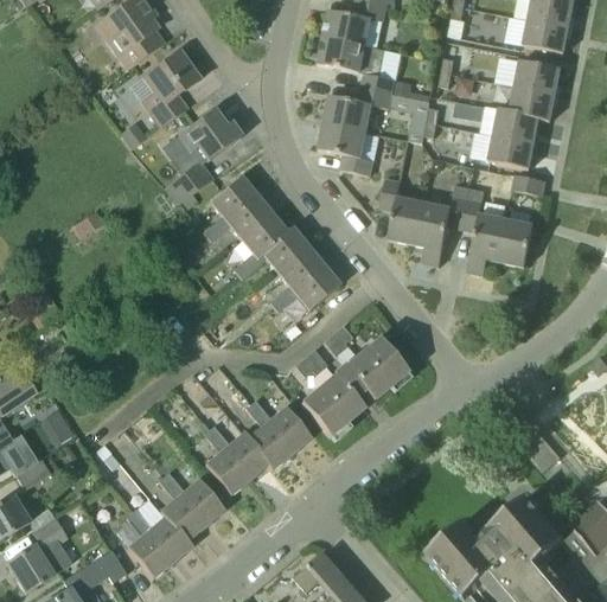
[(129,0),(94,26),(125,70),(164,43),(154,30),(158,27),(151,18),(155,14),(145,0),(129,0)]
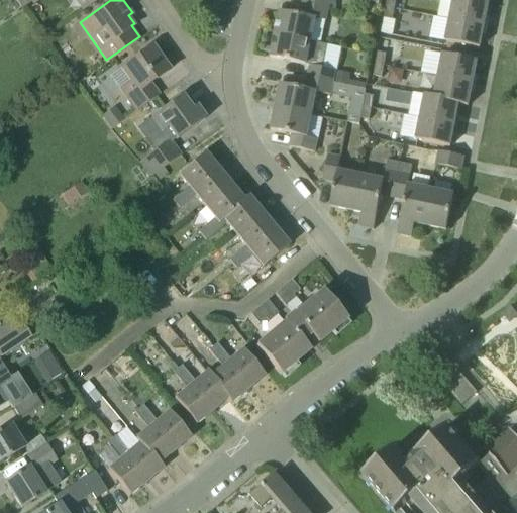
[(451,0),(448,16),(484,23),(489,1),(484,0),(451,0)]
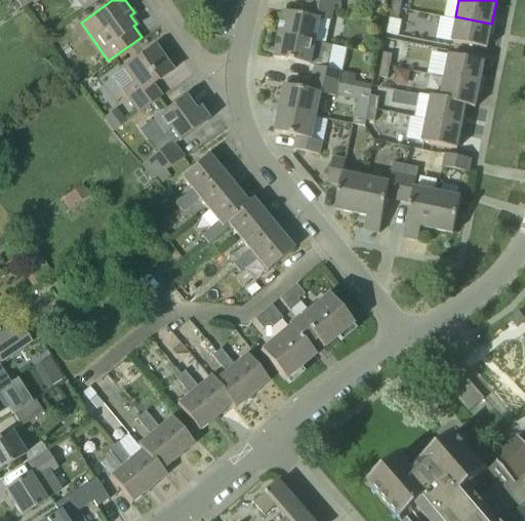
[(284,8),(279,32),(316,39),(320,16),(331,19),(334,6),(307,1),(305,13),(284,8)]
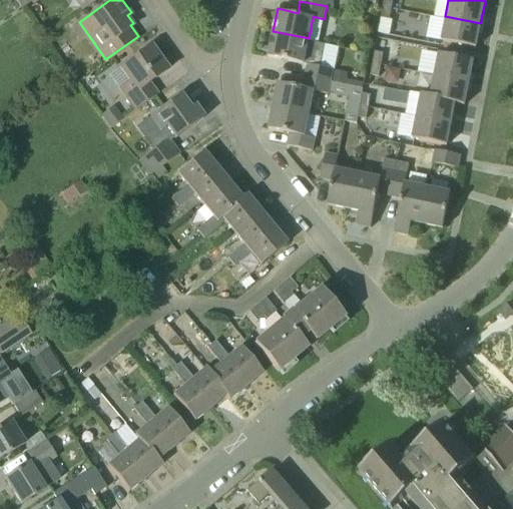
[(383,4),(383,5),(381,15),(390,17),(392,5),(383,4)]
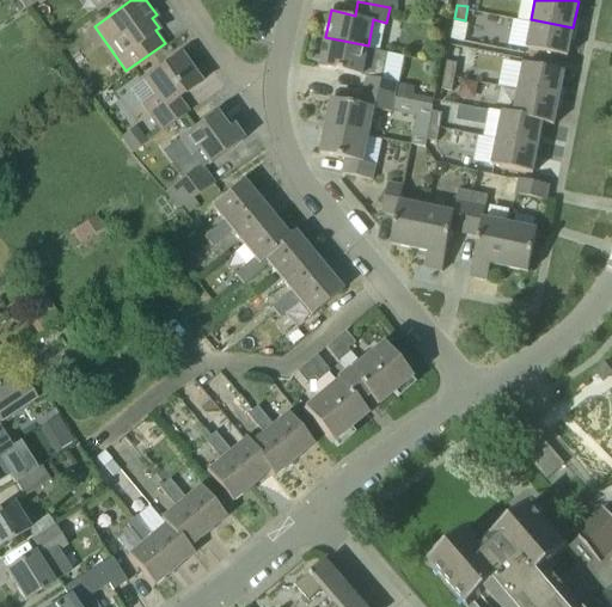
[(526,46),(568,54),(573,28),(531,19),(526,46)]
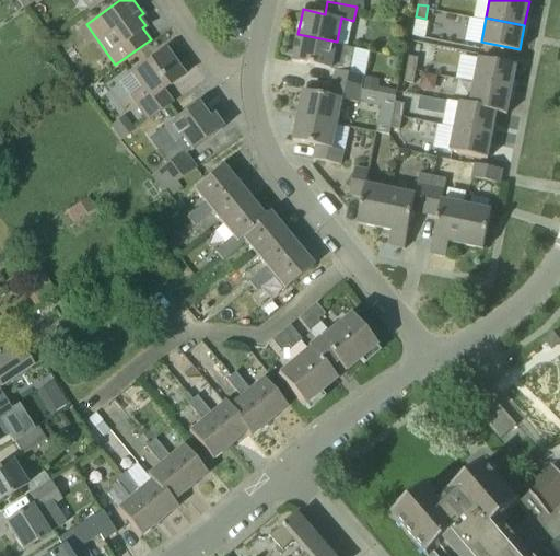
[(331,67),(335,67),(350,70),(356,46),(337,42),(298,34),(292,59),(331,68),(331,67)]
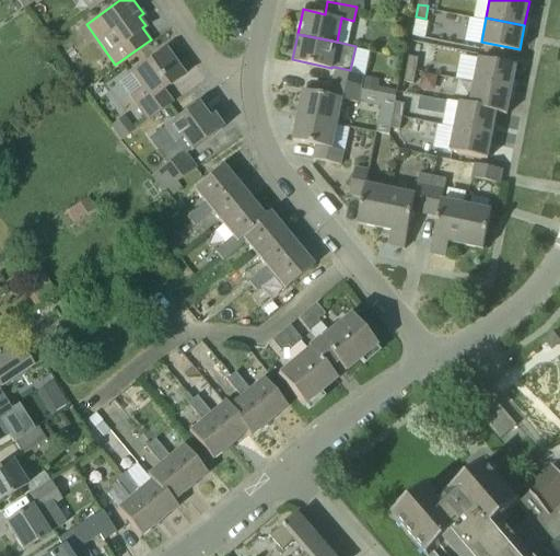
[(140,87),(129,94),(147,119),(173,100),(164,87),(184,73),(165,47),(130,72),(140,87)]
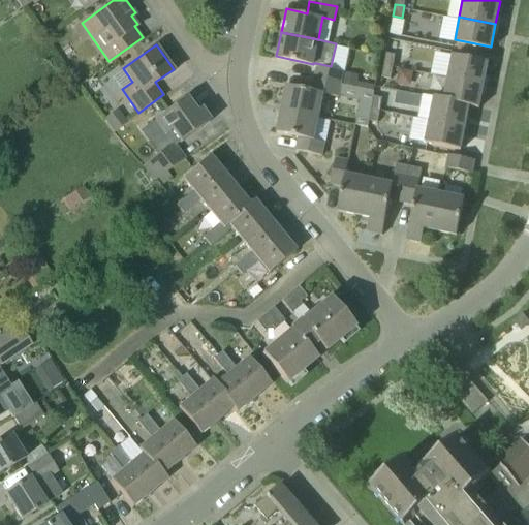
[(384,63),(393,64),(396,52),(386,51),(384,63)]
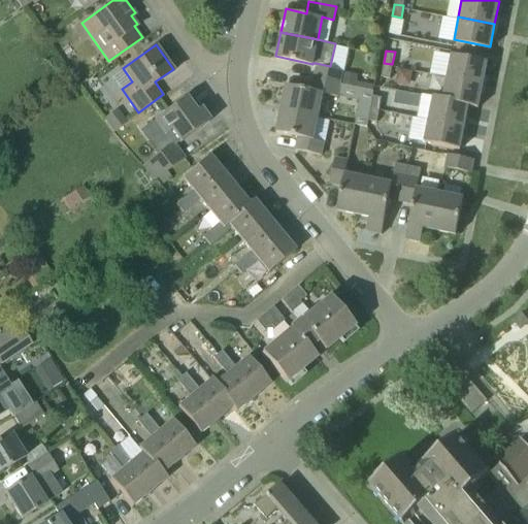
[(487,60),(451,53),(447,75),(483,83),(487,60)]
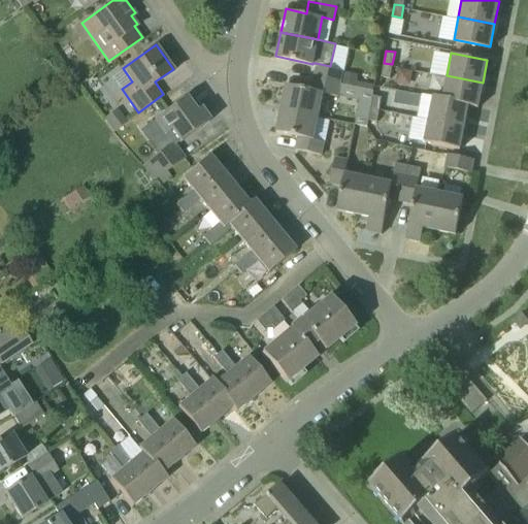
[(316,63),(314,76),(340,82),(343,69),(330,66),(316,63)]
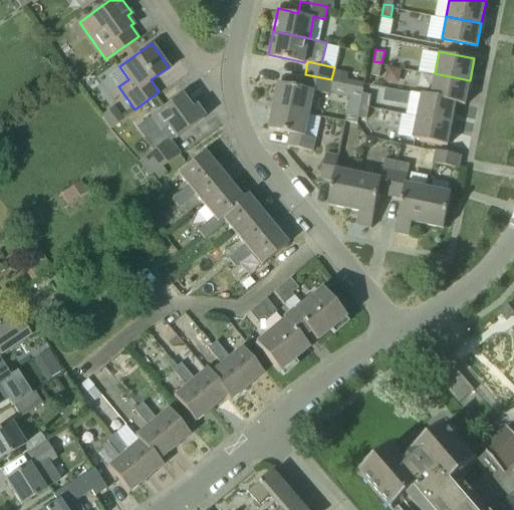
[(373,61),(370,72),(379,74),(381,62),(373,61)]
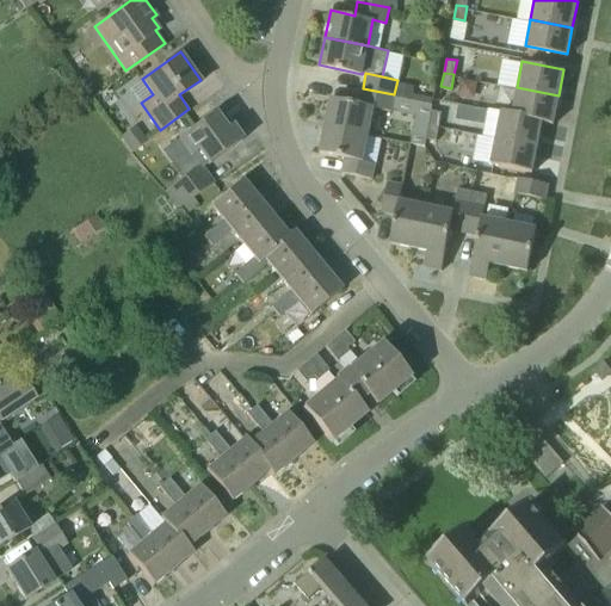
[(476,79),(460,75),(457,92),(469,94),(474,92),(476,79)]
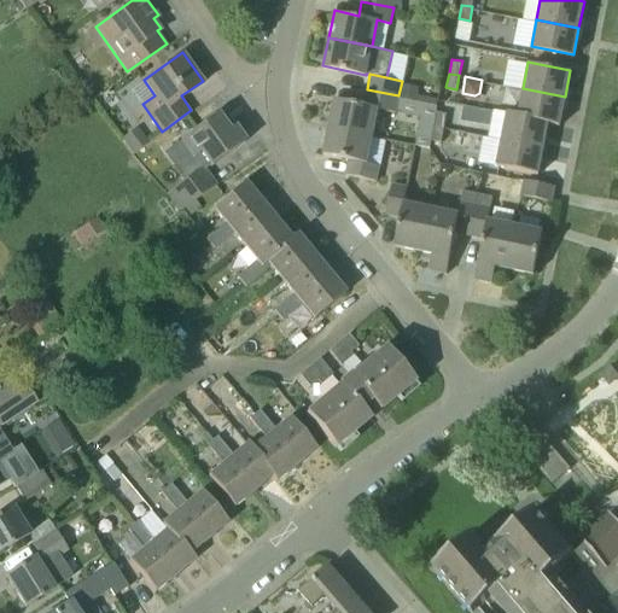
[(402,82),(400,95),(417,99),(419,85),(402,82)]
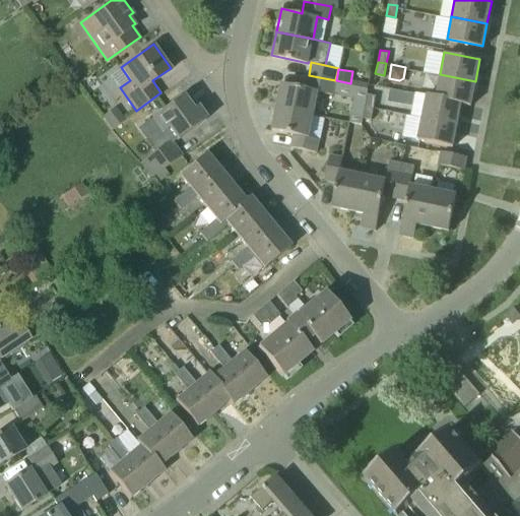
[(461,102),(470,104),(475,81),(440,74),(436,94),(449,98),(448,100),(461,102)]
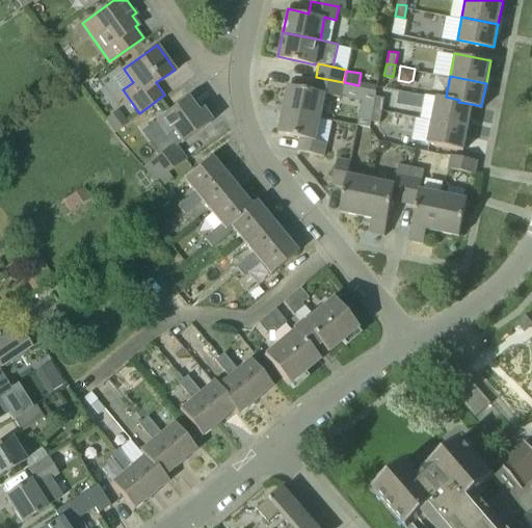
[(289,84),(284,108),(321,115),(326,93),(341,96),(343,82),(316,77),(313,89),(289,84)]
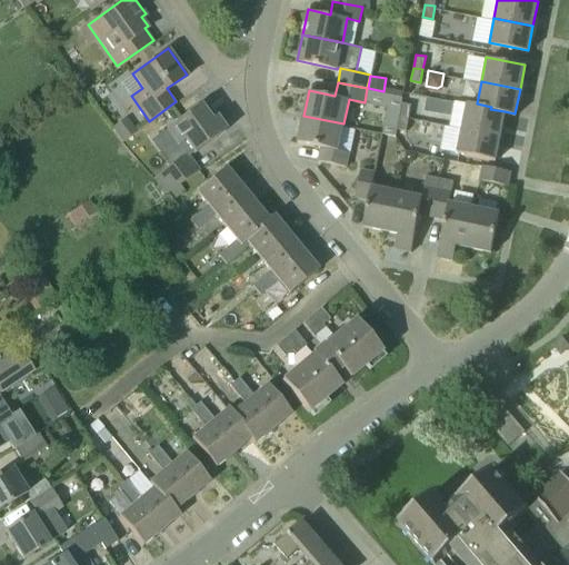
[(425,108),(432,109),(438,106),(440,97),(427,93),(425,108)]
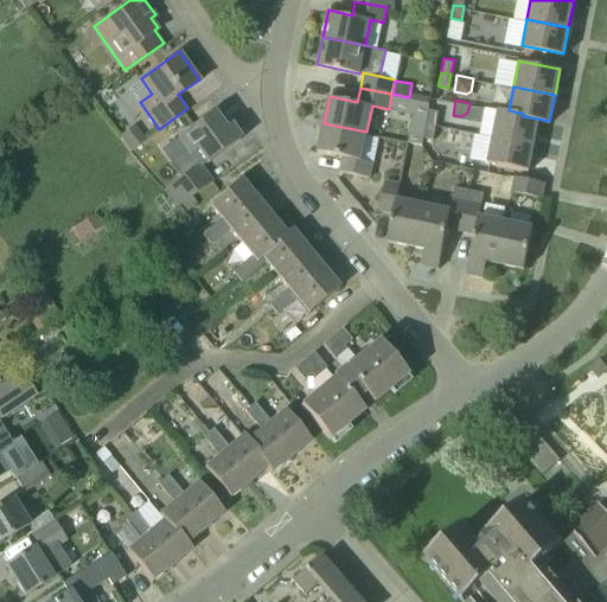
[(174,134),(190,155),(198,149),(208,162),(241,139),(216,104),(174,134)]
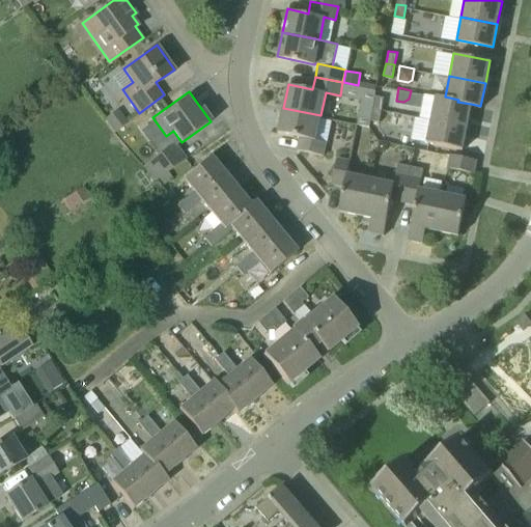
[(372,106),(382,108),(384,96),(374,94),(372,106)]
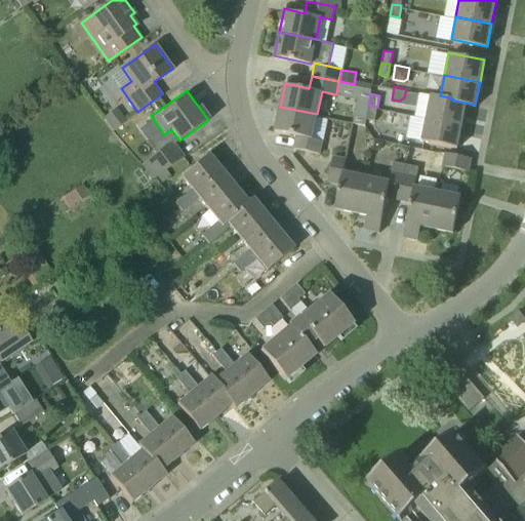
[(426,117),(461,124),(466,103),(452,101),(453,98),(440,95),(430,93),(426,117)]
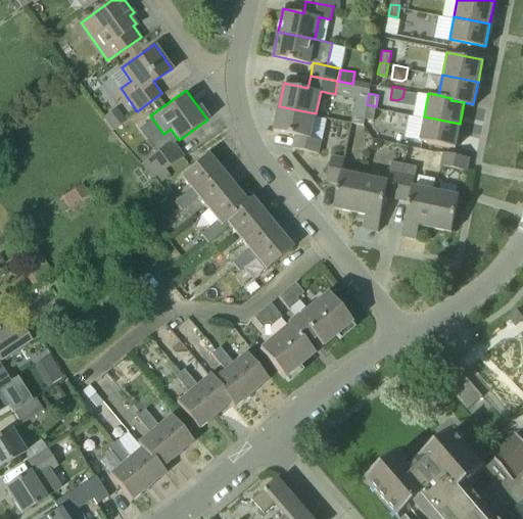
[(102,113),(111,127),(125,118),(115,104),(102,113)]
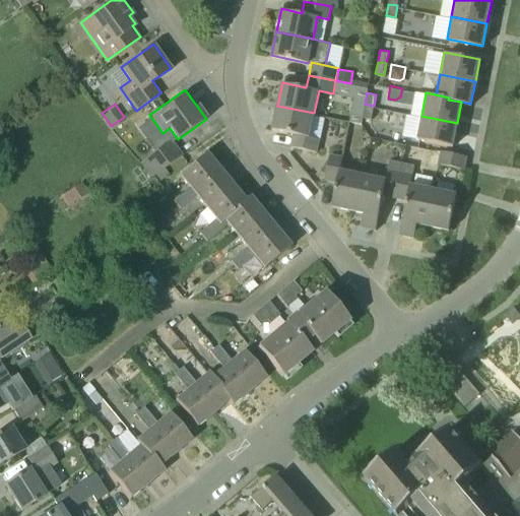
[(365,104),(365,106),(363,116),(371,118),(374,106),(365,104)]
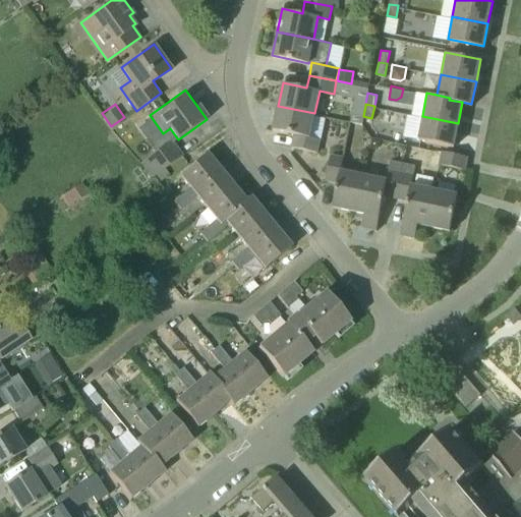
[(291,146),(317,152),(321,137),(310,135),(314,113),(278,106),(273,129),(294,133),(291,146)]
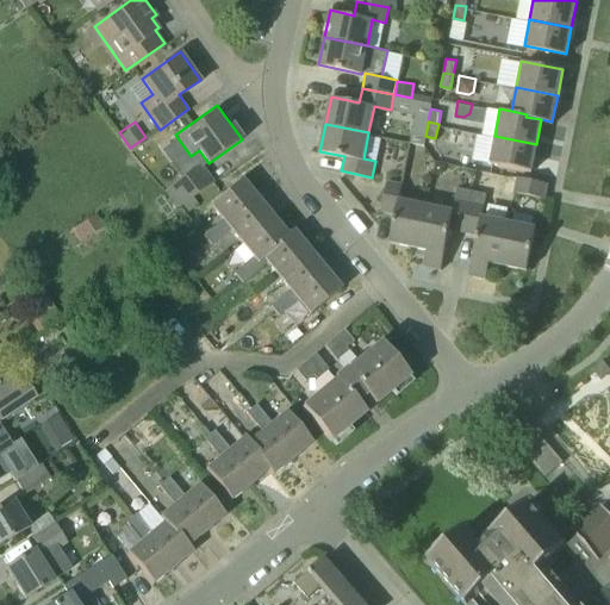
[(495,136),(490,161),(531,169),(536,144),(495,136)]
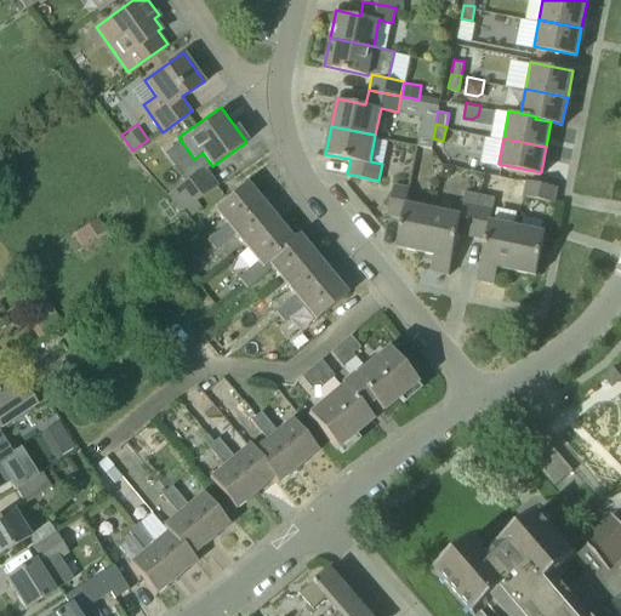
[(216,183),(203,165),(167,190),(181,209),(183,207),(195,198),(216,183)]
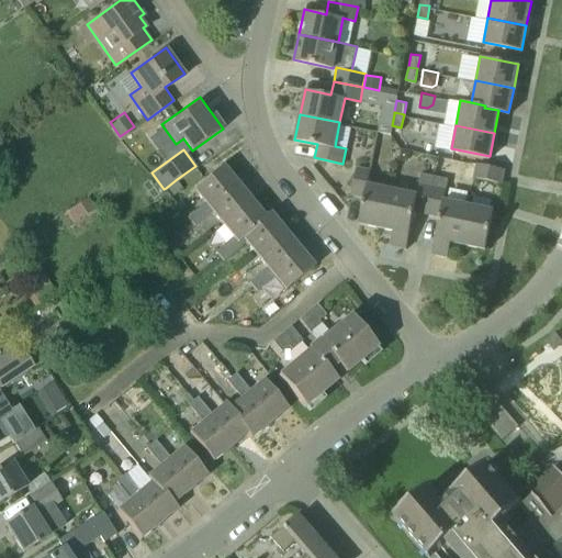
[(505,167),(476,162),(473,176),(502,182),(505,167)]
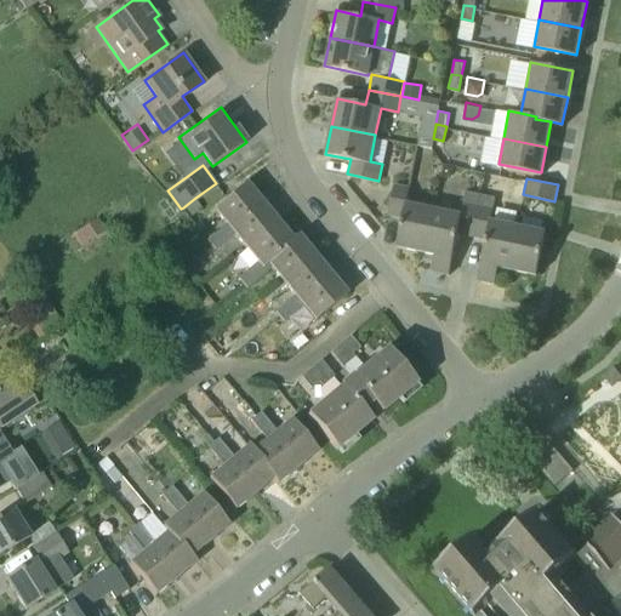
[(245,181),(214,206),(226,221),(206,238),(210,241),(261,200),(245,181)]
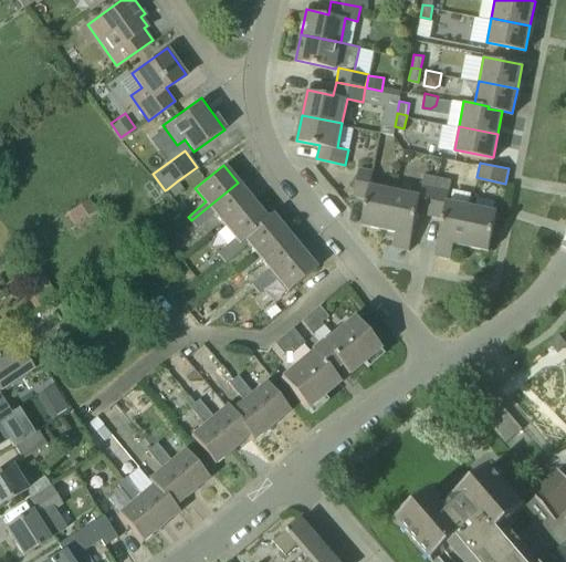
[(353,196),(366,198),(362,224),(386,229),(395,188),(371,184),(374,169),(359,166),(353,196)]
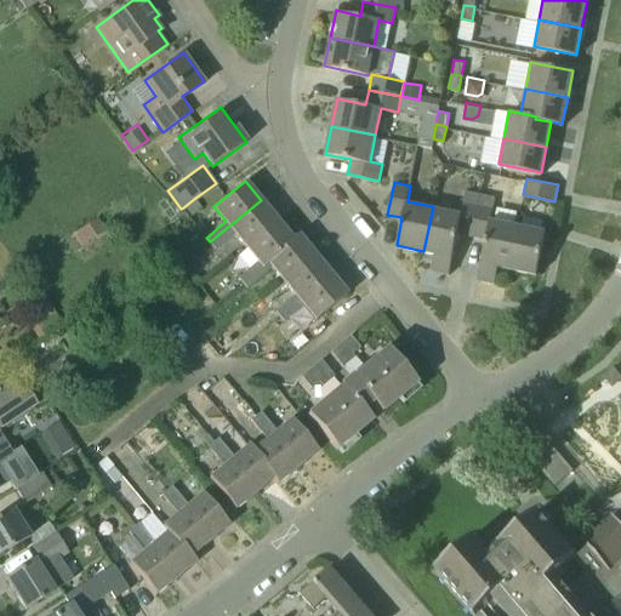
[(460,212),(433,206),(423,251),(451,256),(456,233),(471,235),(479,192),(465,188),(462,200),(460,212)]
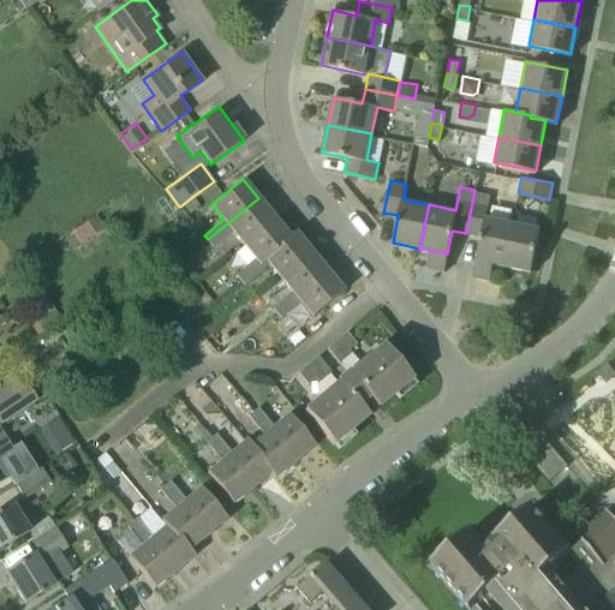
[(490,193),(475,190),(466,233),(481,237),(476,259),(503,265),(512,221),(487,216),(489,204),(488,204),(490,193)]
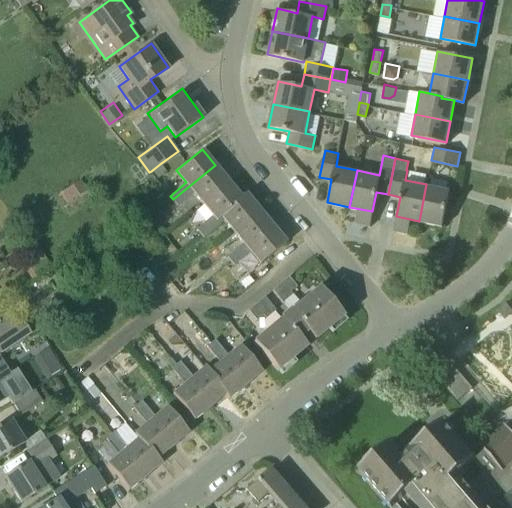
[(156,178),(166,170),(163,165),(161,163),(151,171),(156,178)]
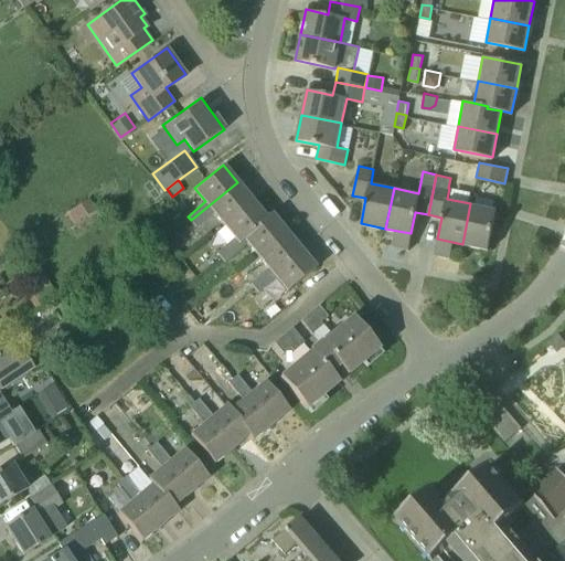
[(222,223),(252,199),(237,182),(191,220),(195,224),(212,210),(222,223)]
